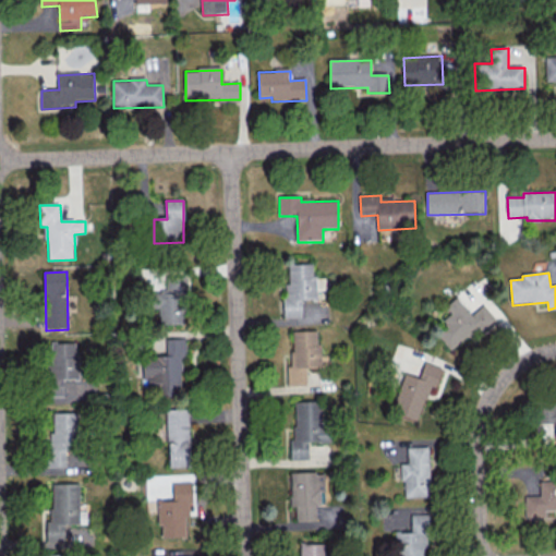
[(185,279),(169,279),(169,293),(153,294),(153,310),(160,309),(160,326),(186,325),(185,279)]
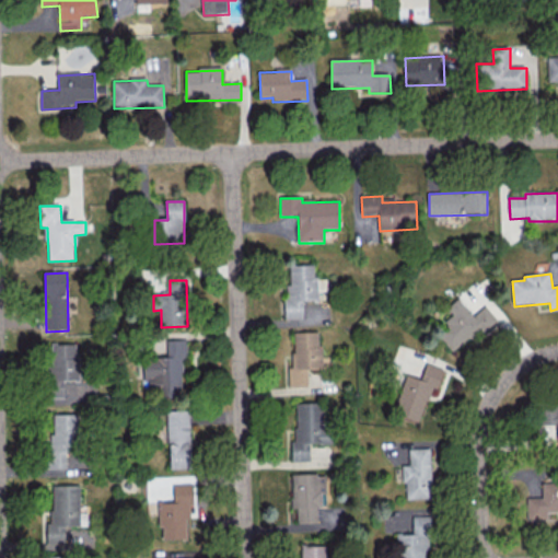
[(453,353),(476,334),(483,340),(501,324),(486,306),(474,317),(460,300),(448,309),(456,318),(437,334),(453,353)]
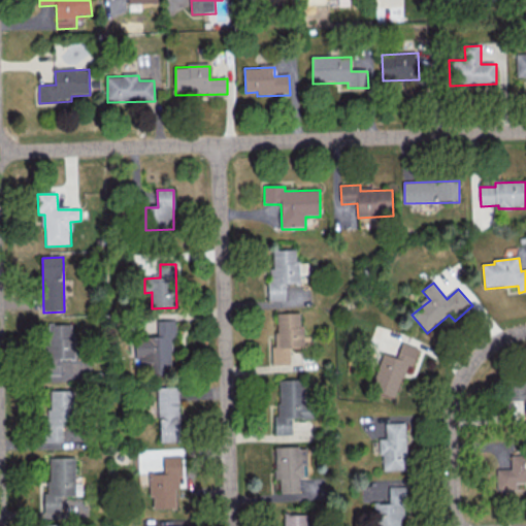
[(303,314),(277,315),(277,347),(272,347),(273,366),(291,365),(291,350),(303,350),(303,314)]
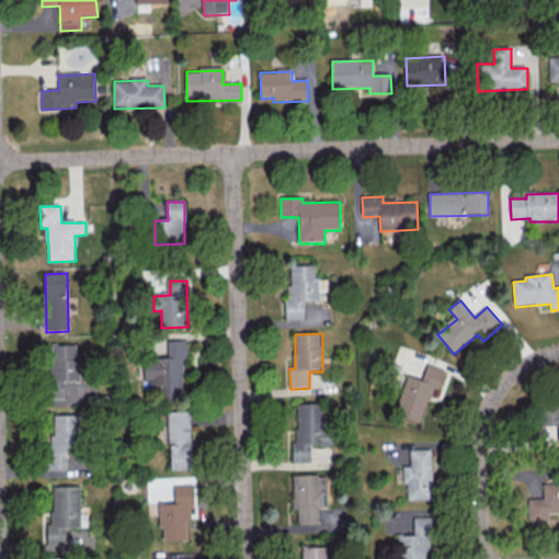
[(183,396),(183,360),(189,360),(189,342),(168,342),(168,360),(145,360),(145,384),(149,384),(149,396),(183,396)]
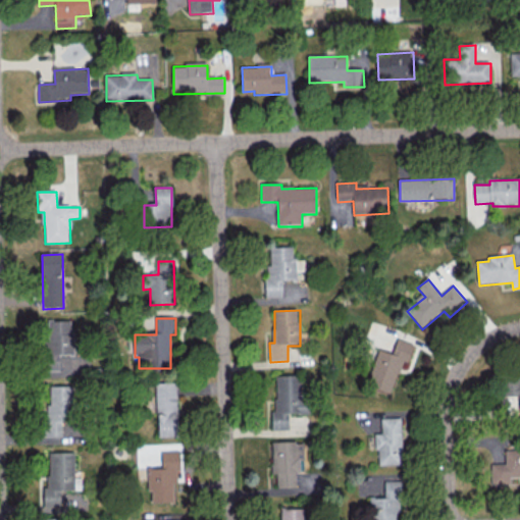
[(74,356),(73,321),(47,322),(47,357),(74,356)]
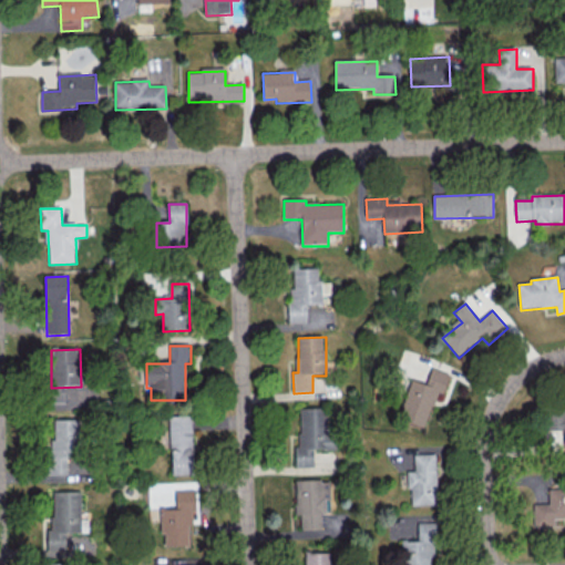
[(412,381),(400,421),(425,429),(438,392),(444,394),(451,375),(432,369),(428,386),(412,381)]
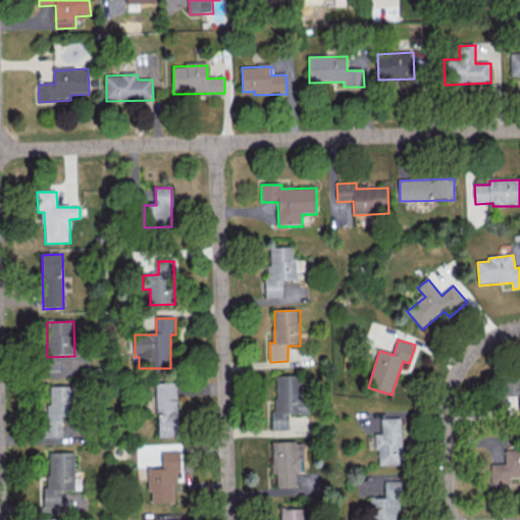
[(272,431),(290,430),(289,415),(310,415),(310,401),(302,401),(301,376),(276,376),(276,411),(272,411),(272,431)]
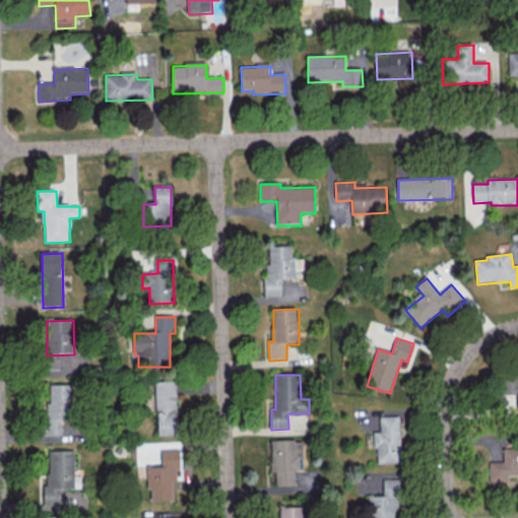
[(156,383),(157,437),(178,436),(177,382),(156,383)]
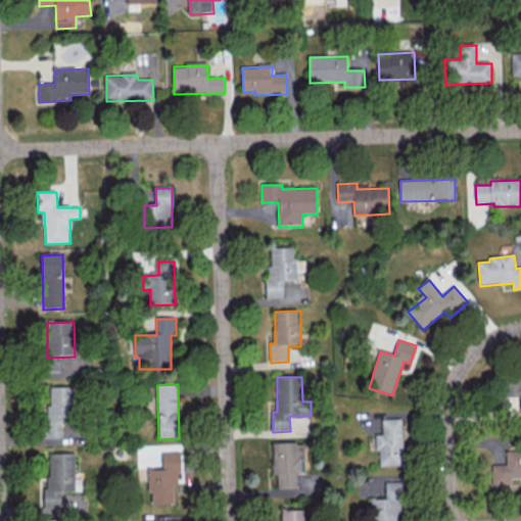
[(63,439),(62,423),(74,422),(73,388),(47,388),(48,439),(63,439)]
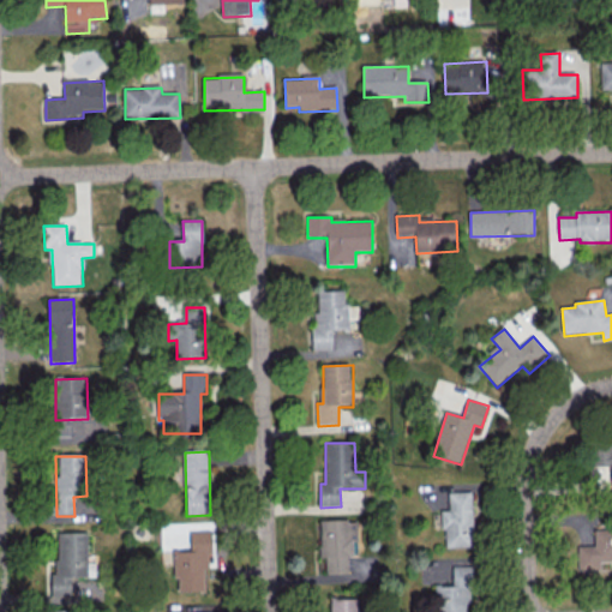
[(473,493),(449,493),(450,511),(444,511),(445,550),(474,549),(473,493)]
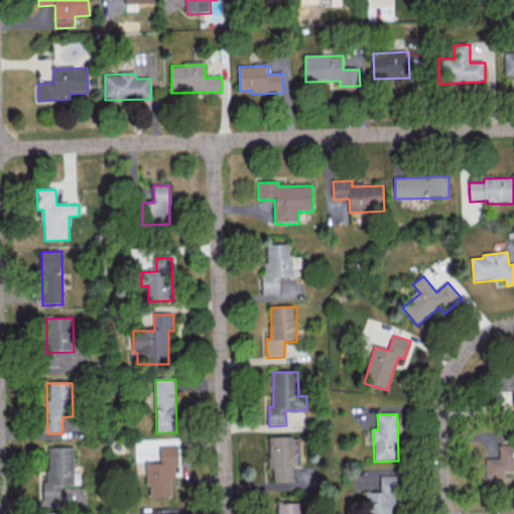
[(274,484),(293,483),(293,468),(302,468),(301,437),(269,438),(270,470),(274,470),(274,484)]
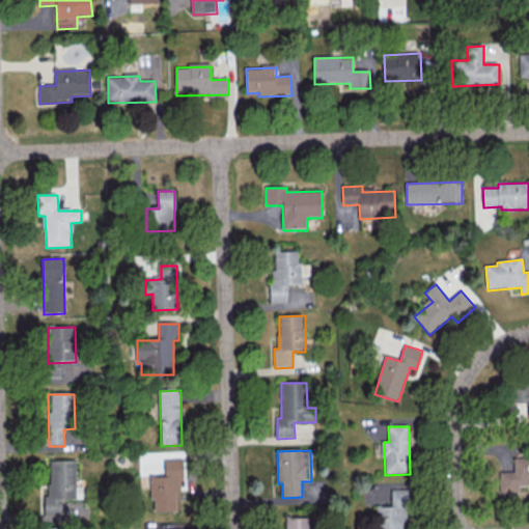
[(501,494),(520,493),(520,486),(528,485),(528,458),(514,460),(514,473),(500,473),(501,494)]
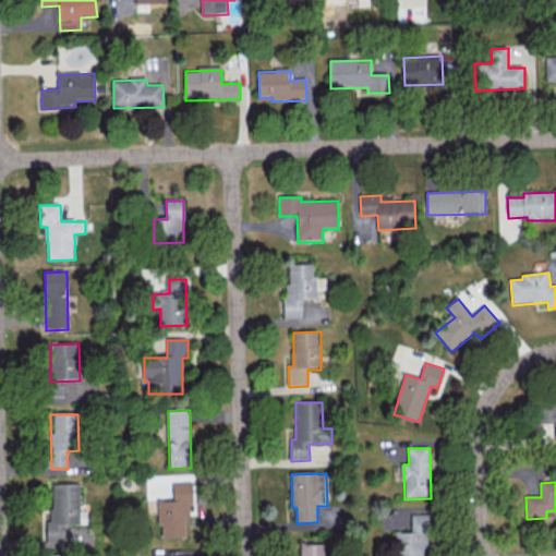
[(159,502),(160,539),(188,539),(186,517),(192,516),(191,484),(173,484),(173,502),(159,502)]
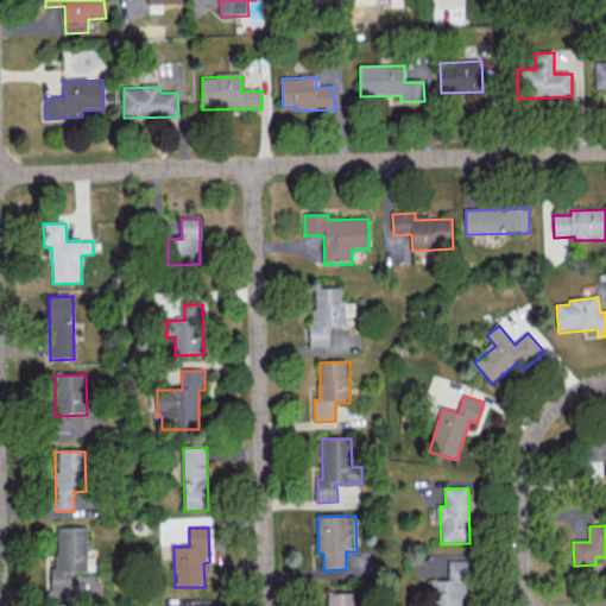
[(87,529),(55,529),(56,591),(71,591),(71,573),(95,573),(95,559),(88,559),(87,529)]
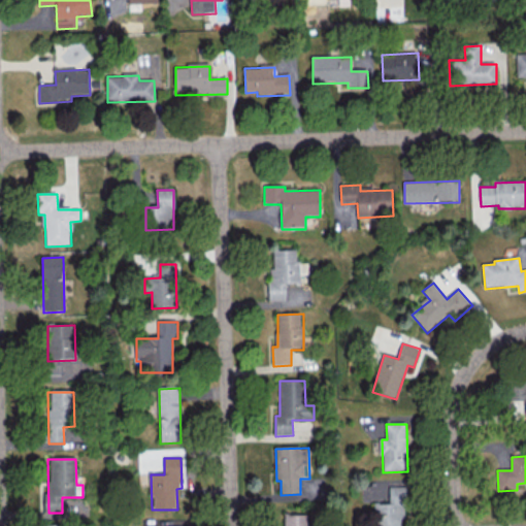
[(390,504),(375,504),(375,525),(401,525),(401,520),(406,520),(405,488),(390,488),(390,504)]
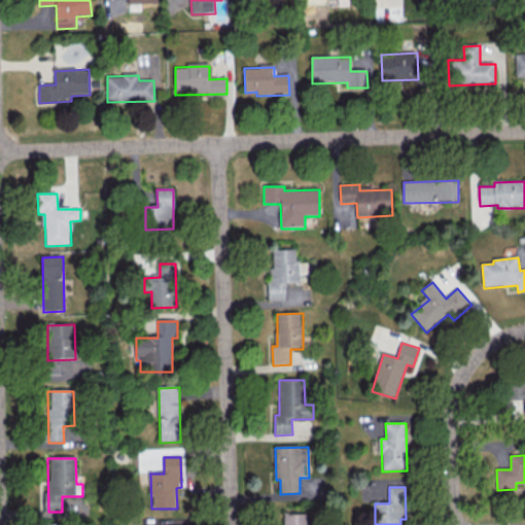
[(312,524),(312,515),(284,515),(284,524),(312,524)]
